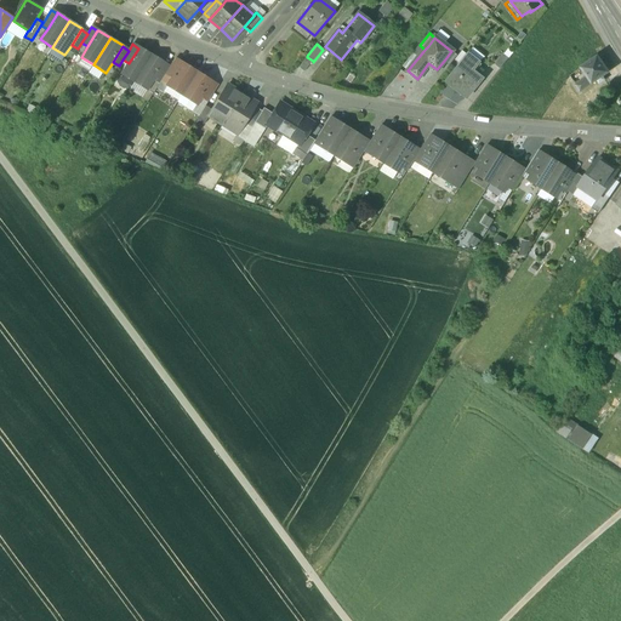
[(152,55),(138,47),(138,49),(129,63),(123,74),(135,81),(152,55)]
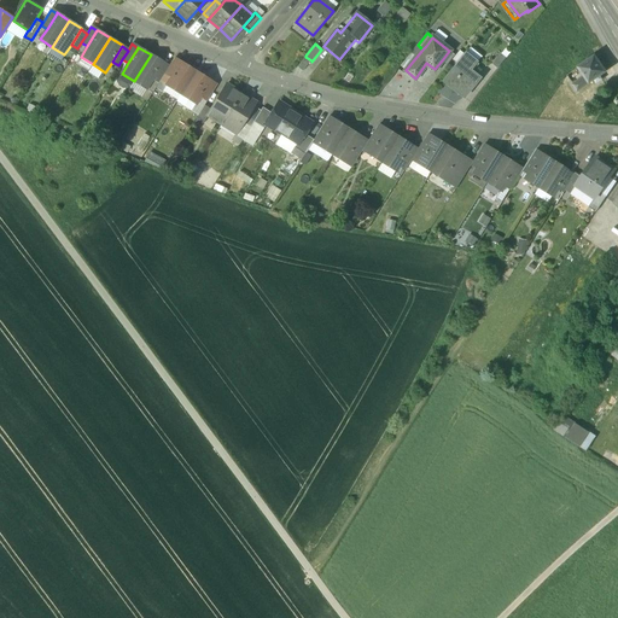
[(449,51),(442,60),(447,65),(455,54),(449,51)]
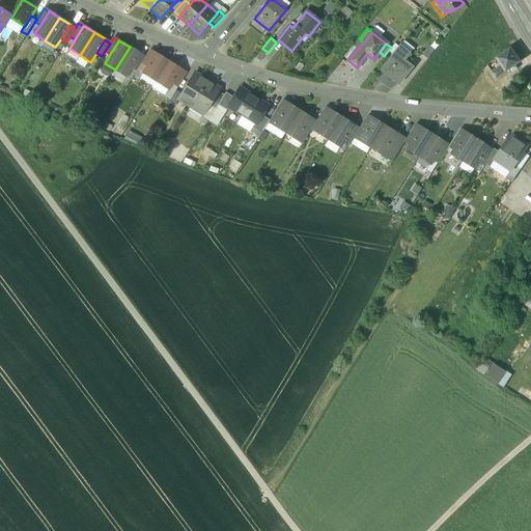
[(395,44),(389,51),(393,54),(399,47),(395,44)]
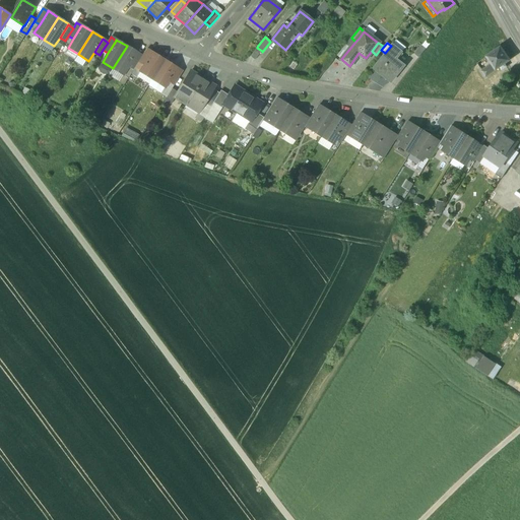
[(385,53),(373,68),(390,82),(403,65),(395,59),(401,52),(392,45),(391,46),(385,53)]
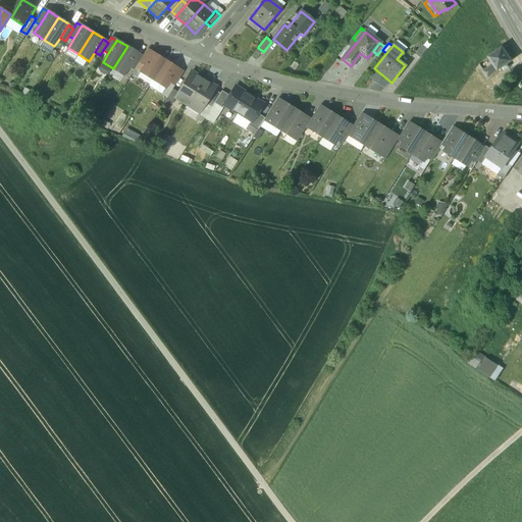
[(423,45),(416,54),(420,58),(428,48),(423,45)]
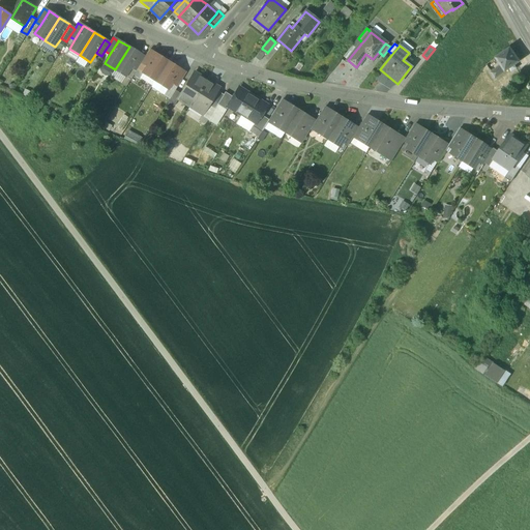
[(140,53),(129,47),(115,69),(125,76),(139,54),(140,53)]
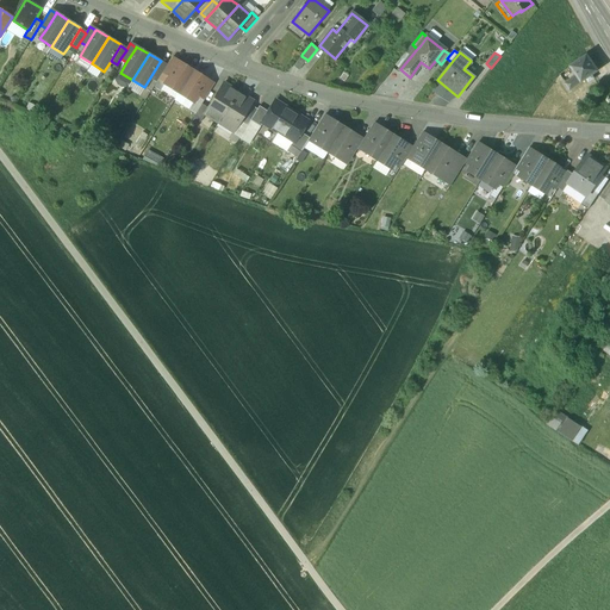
[(587,55),(571,66),(577,75),(582,81),(586,79),(589,82),(593,79),(591,75),(597,70),(587,55)]
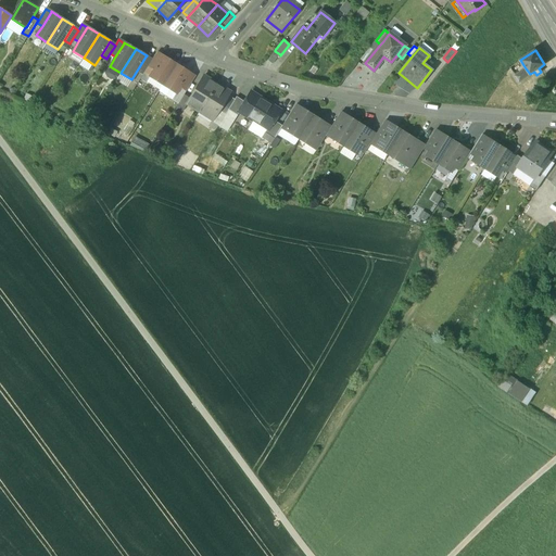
[(275,51),(267,60),(273,64),(280,54),(275,51)]
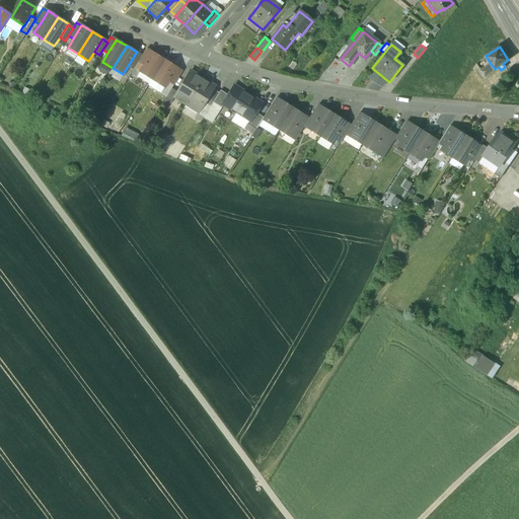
[(142,56),(138,63),(143,66),(152,53),(146,49),(142,56)]
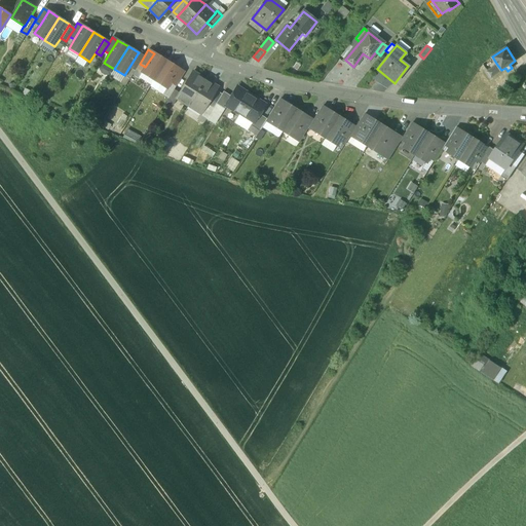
[(145,67),(142,72),(154,80),(166,61),(154,52),(154,53),(145,67)]
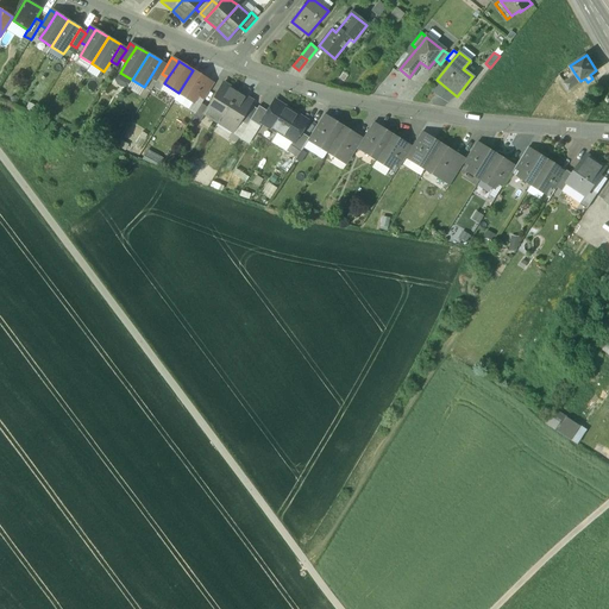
[(167,66),(159,62),(151,77),(157,81),(162,74),(167,66)]
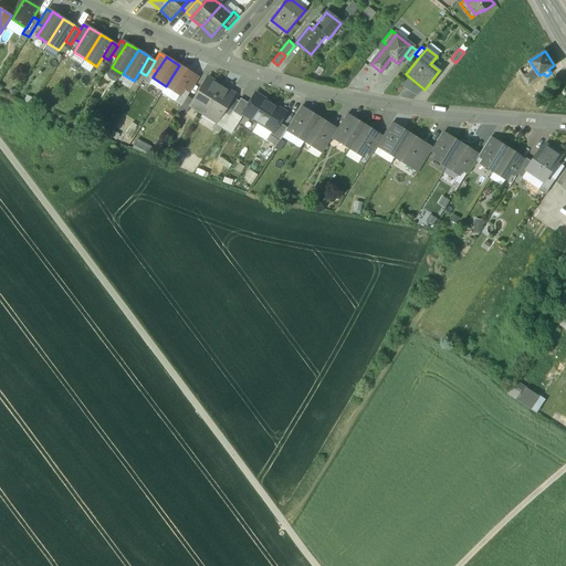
[(192,74),(179,65),(166,86),(180,94),(192,74)]
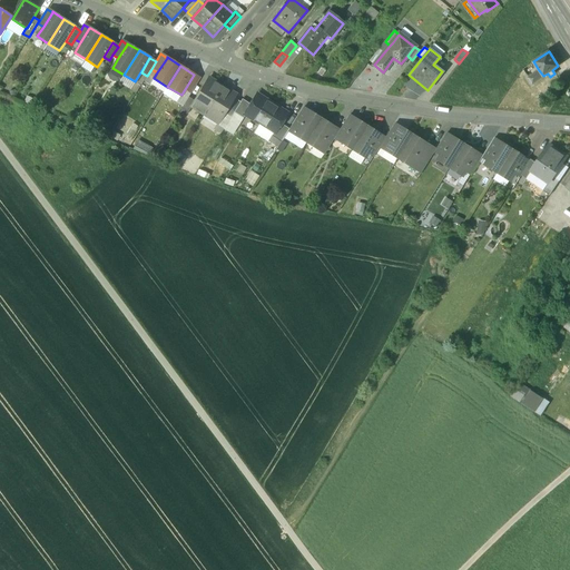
[(539,70),(529,77),(532,84),(543,76),(539,70)]
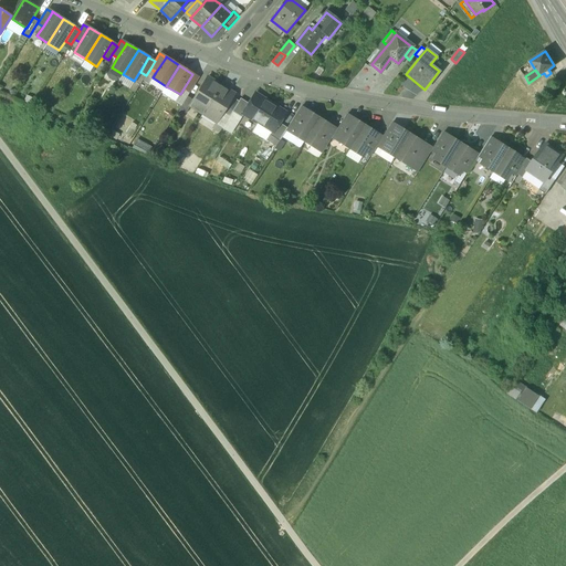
[(192,74),(184,88),(189,93),(199,79),(192,74)]
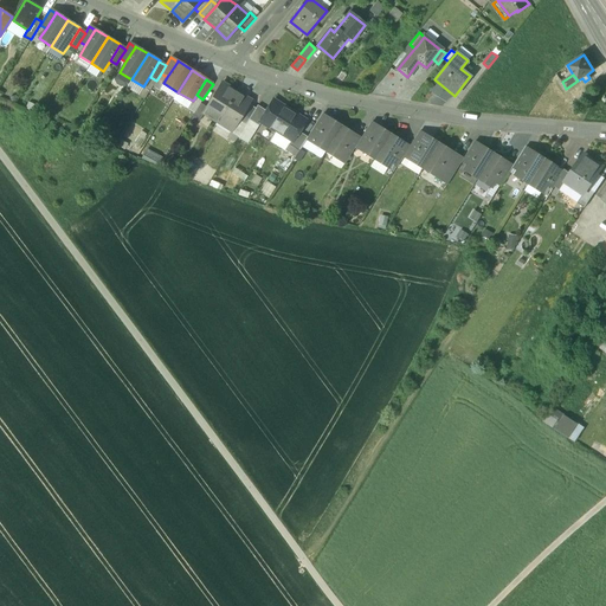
[(237,92),(221,83),(206,107),(205,109),(206,110),(211,114),(208,117),(217,123),(220,118),(236,95),(237,92)]
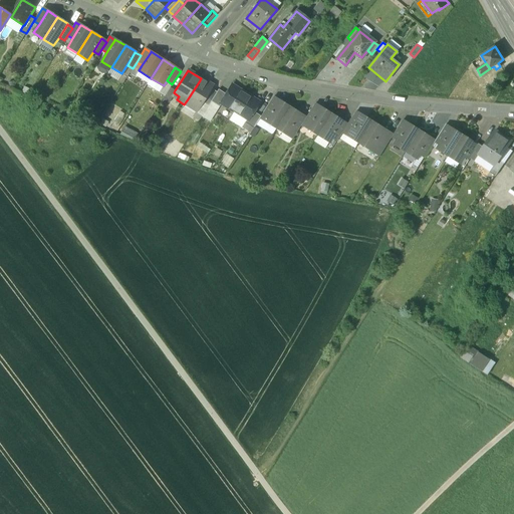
[(212,87),(200,80),(187,100),(199,107),(203,101),(211,88),(212,87)]
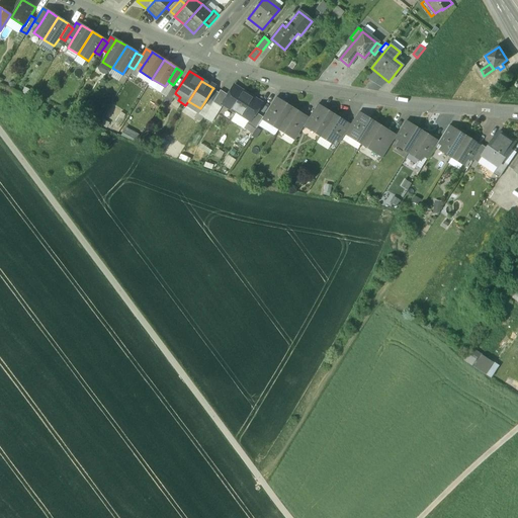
[(248,94),(234,85),(228,95),(222,104),(223,104),(236,112),(248,94)]
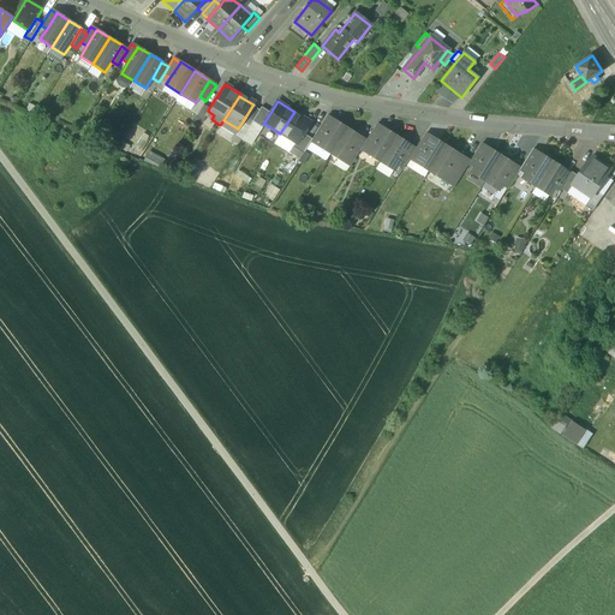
[(209,108),(203,105),(195,119),(202,124),(209,112),(208,111),(209,108)]
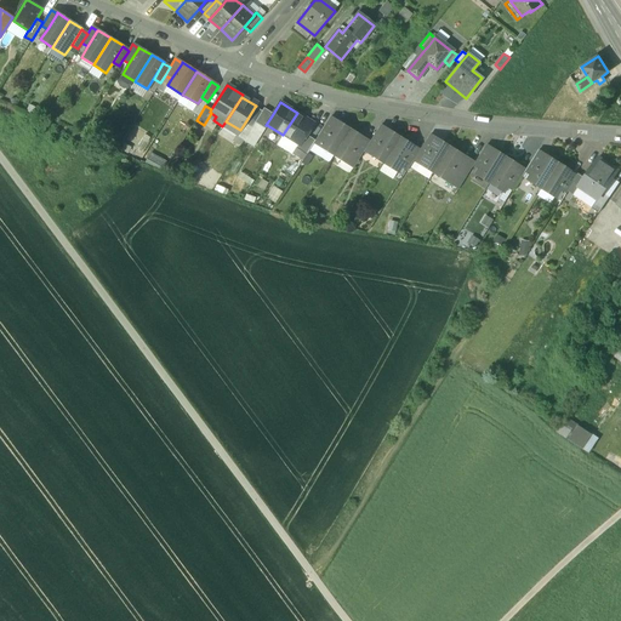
[(255,107),(245,123),(252,127),(255,123),(262,112),(262,110),(255,107)]
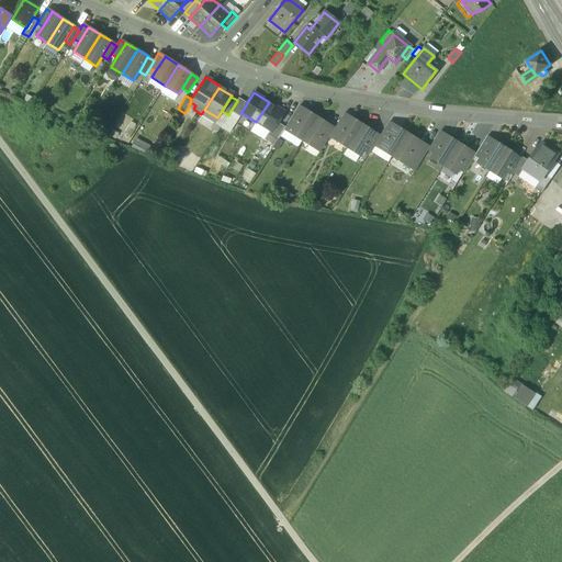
[(237,101),(231,111),(240,116),(242,113),(240,113),(247,103),(239,98),(237,100),(237,101)]
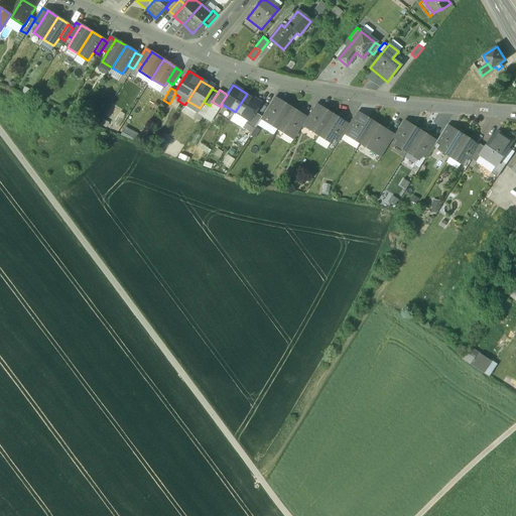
[(247,94),(235,112),(247,120),(248,121),(254,112),(260,102),(247,94)]
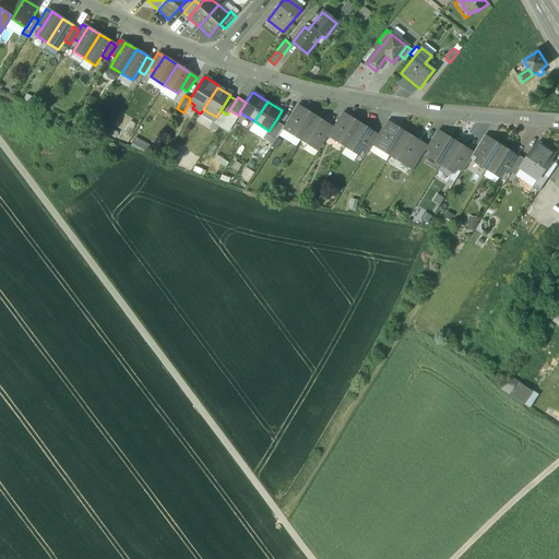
[(296,106),(286,123),(283,128),(288,131),(301,110),(296,106)]
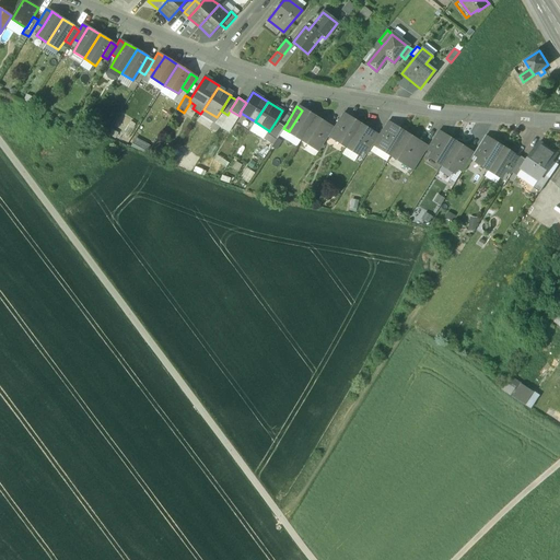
[(315,117),(303,109),(302,111),(289,131),(301,139),(315,117)]
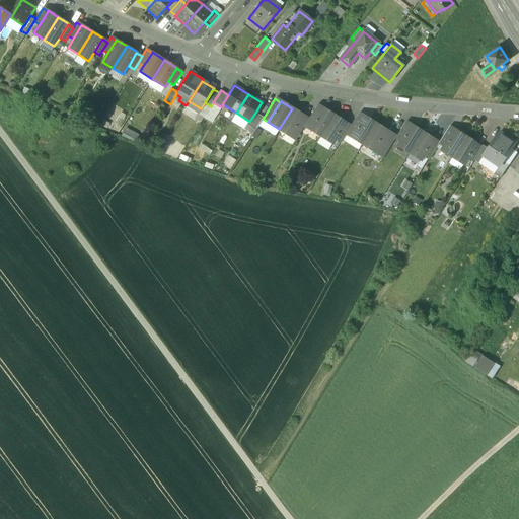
[(308,120),(307,122),(312,125),(322,108),(317,105),(308,120)]
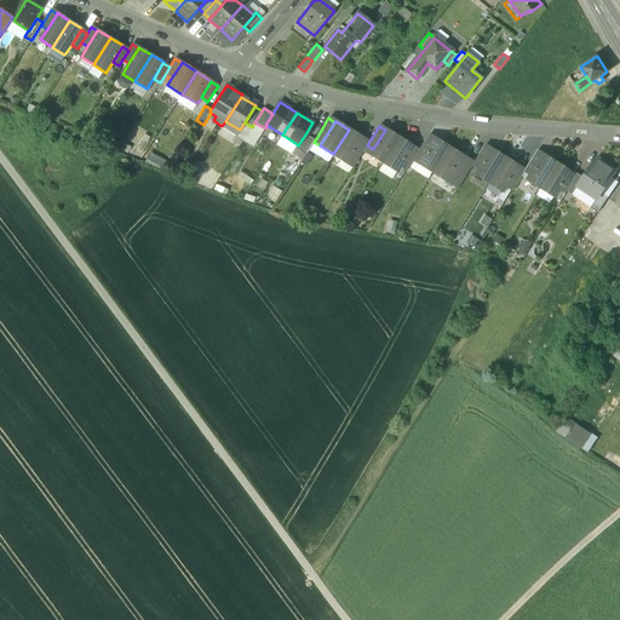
[(400,138),(385,128),(385,130),(373,149),(369,154),(384,162),(400,138)]
